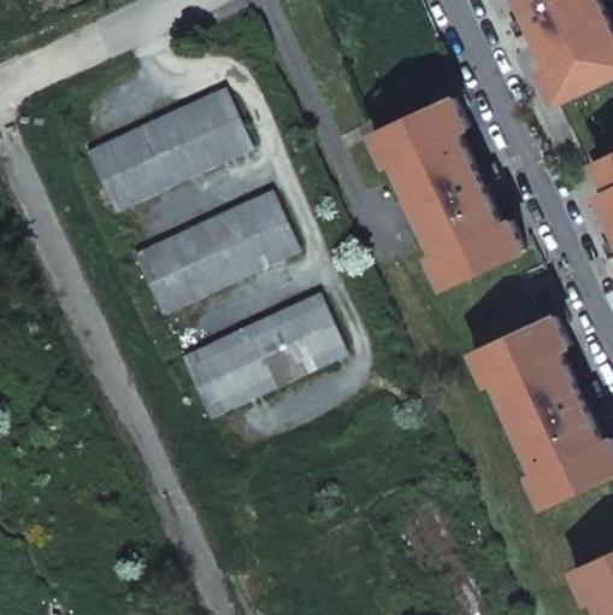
[(519,0),(549,64),(540,70),(554,100),(612,71),(612,34),(596,0),(519,0)]
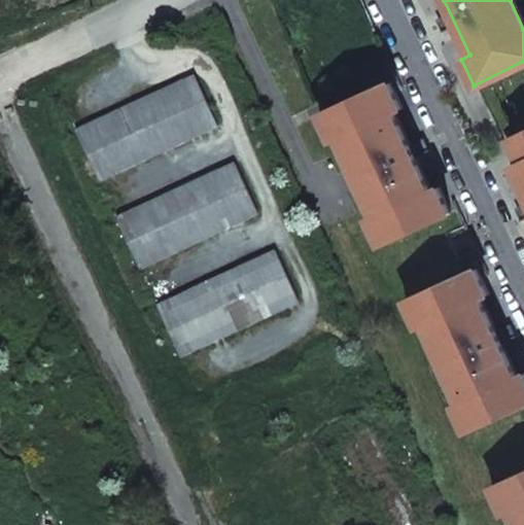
[(193,73),(73,130),(97,179),(215,124),(193,73)]
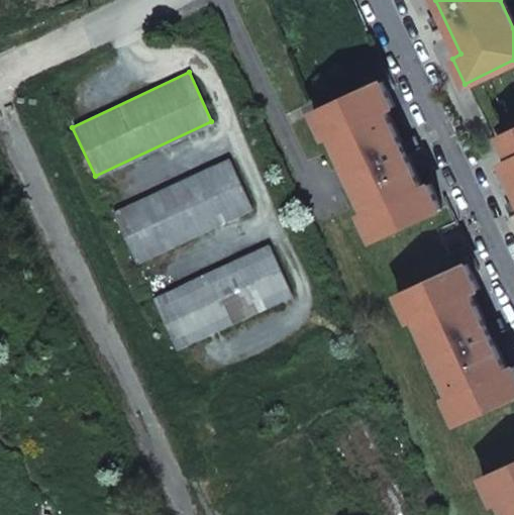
[(365,210),(357,214),(370,239),(439,207),(427,181),(419,185),(383,108),(391,104),(380,79),(309,111),(321,136),(329,132),(365,210)]
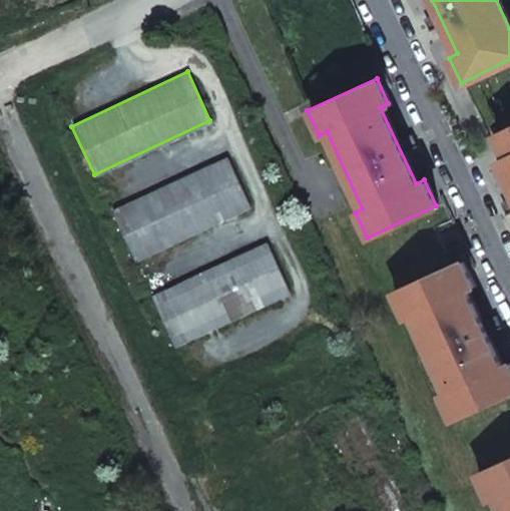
[(509,126),(496,133),(506,155),(497,160),(509,187),(509,126)]
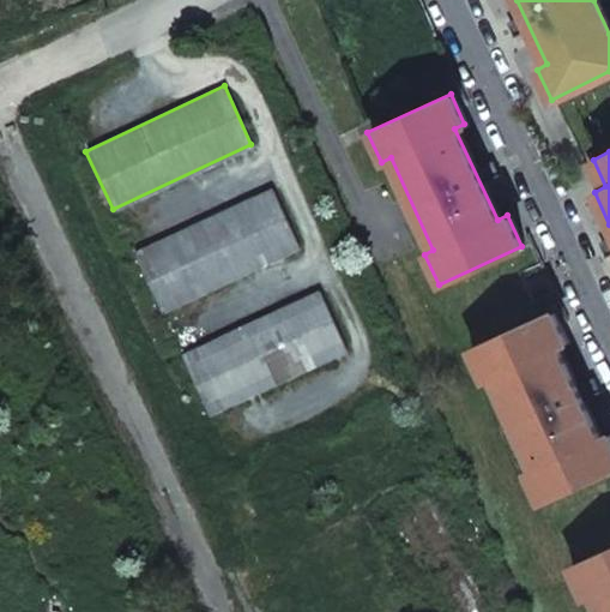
[(271,187),(132,252),(159,311),(299,245),(271,187)]
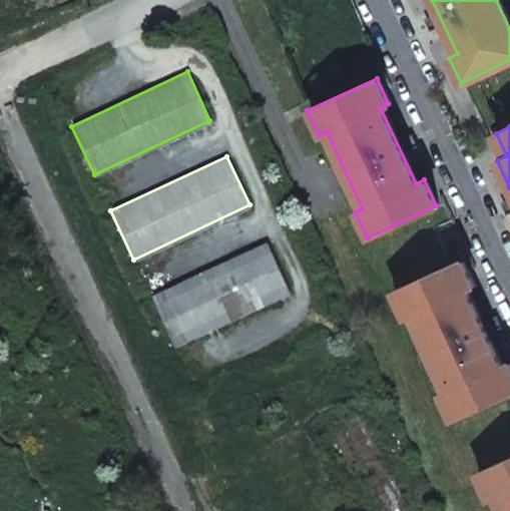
[(267,241),(150,296),(173,345),(290,291),(267,241)]
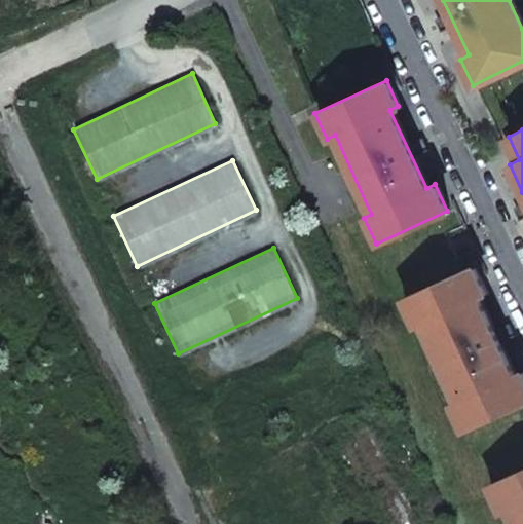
[(451,403),(463,429),(522,401),(522,374),(521,371),(514,374),(477,297),(485,293),(473,266),(402,300),(414,325),(422,322),(458,400),(451,403)]
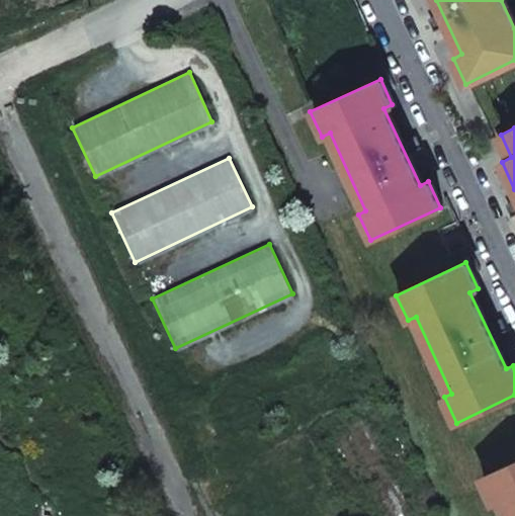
[(514,515),(514,462),(483,479),(494,503),(502,500),(509,515),(514,515)]
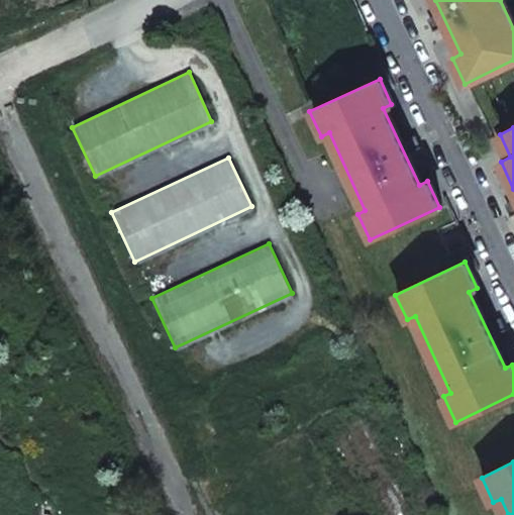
All buildings are outlined.
